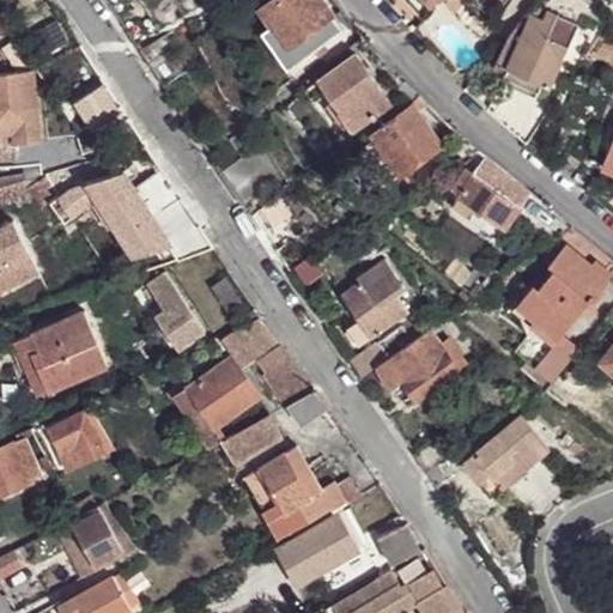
[(273,0),(260,10),(304,71),(320,60),(313,52),(343,30),(320,0),(273,0)]
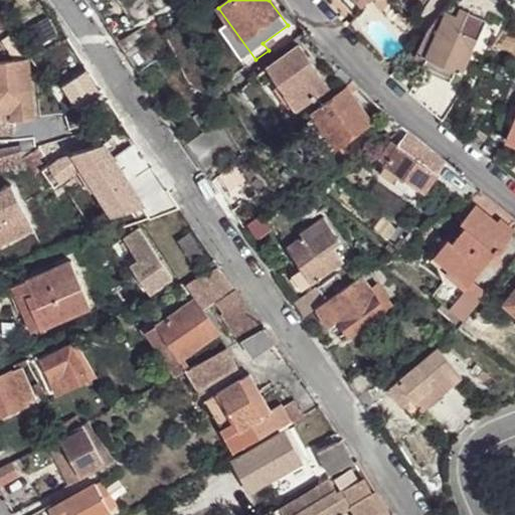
[(354,0),(361,9),(371,0),(370,0),(354,0)]
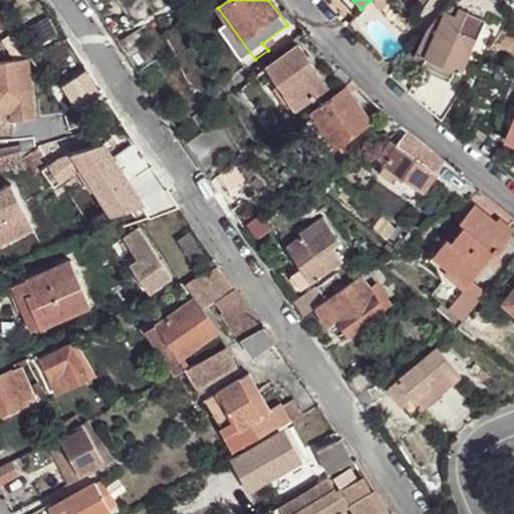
[(445,10),(440,22),(458,30),(467,11),(459,8),(456,15),(445,10)]
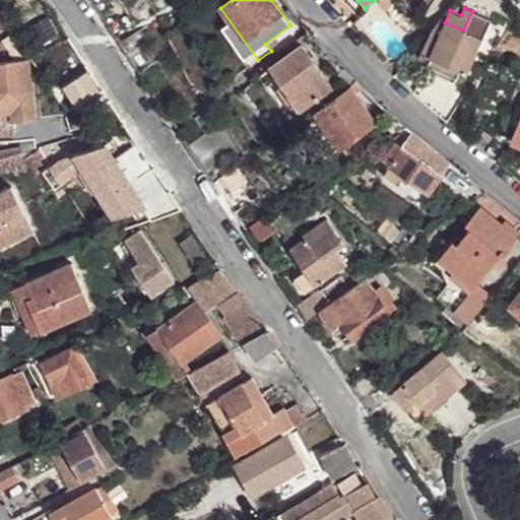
[(428,61),(430,56),(458,69),(466,73),(492,20),(472,11),(463,30),(445,22),(440,19),(432,29),(417,57),(428,61)]
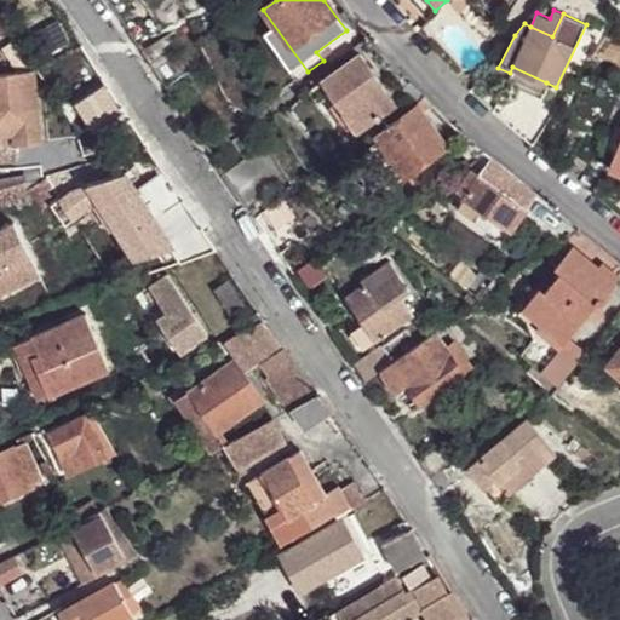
[(1,50),(15,69),(28,58),(15,40),(1,50)]
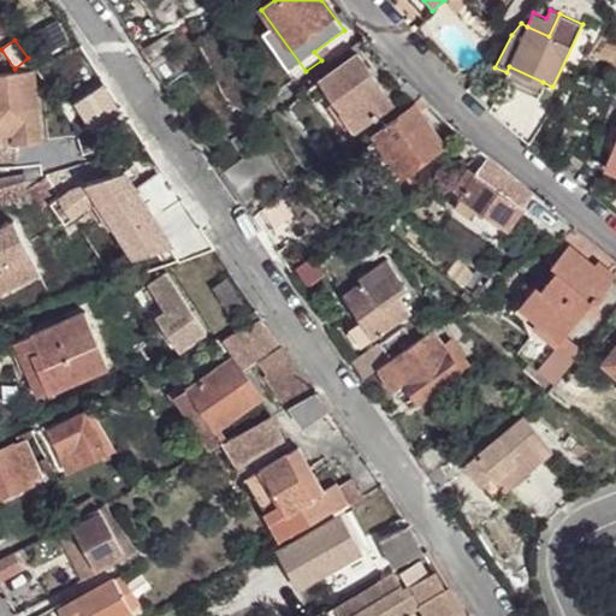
[(336,100),(356,129),(394,104),(357,54),(321,80),(336,100)]
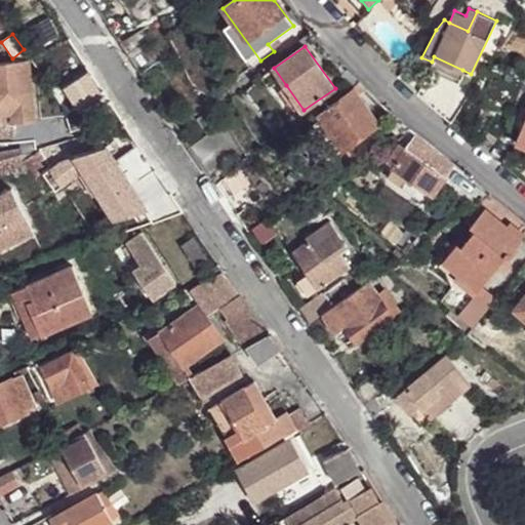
[(429,68),(456,82),(462,70),(434,56),(432,62),(429,68)]
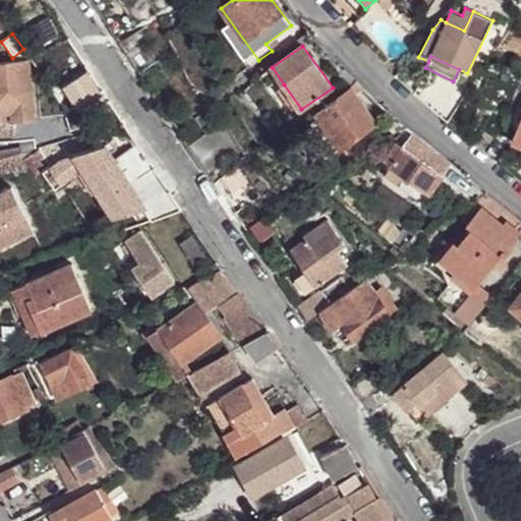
[(27,59),(0,62),(0,112),(5,112),(8,136),(21,135),(20,120),(34,119),(27,59)]
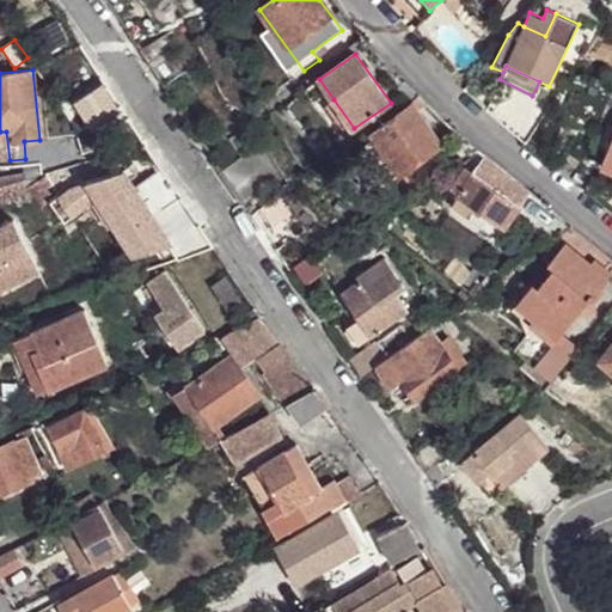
[(78,93),(103,133),(120,122),(93,83),(78,93)]
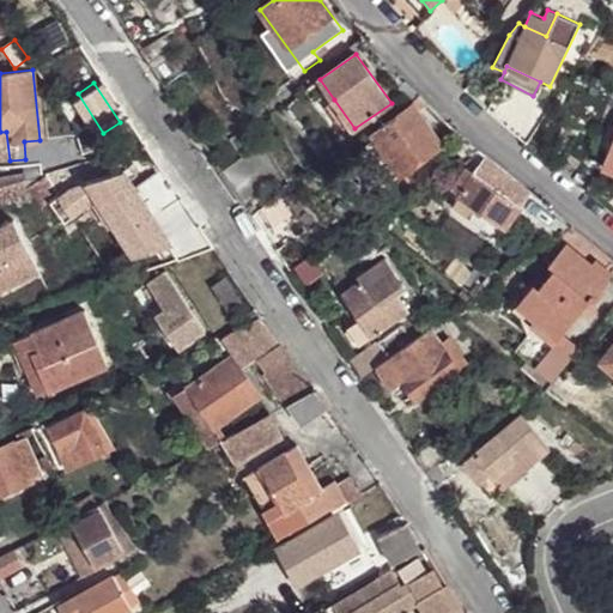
[(325,107),(345,135),(354,128),(334,99),(325,107)]
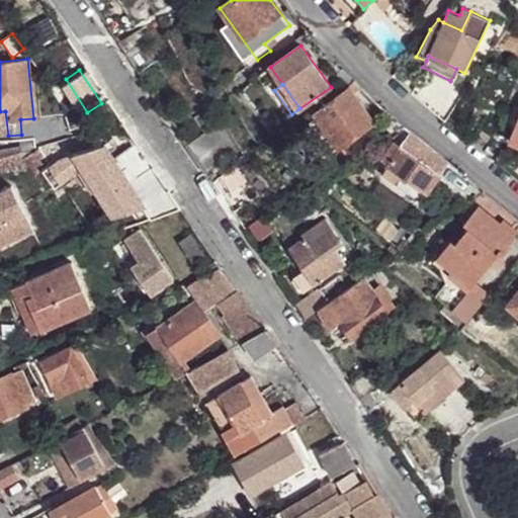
[(415,86),(411,93),(416,96),(420,90),(415,86)]
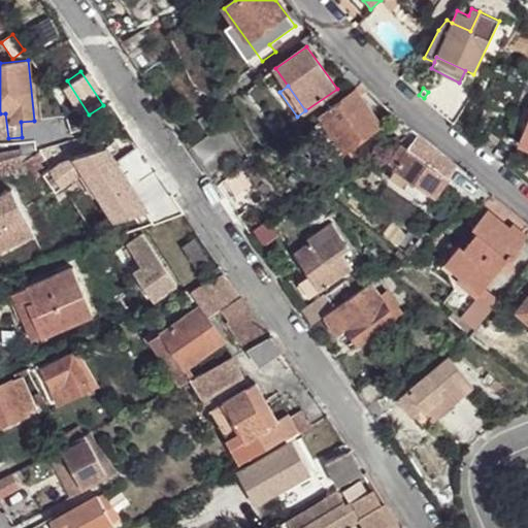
[(323,114),(347,149),(380,125),(356,92),(323,114)]
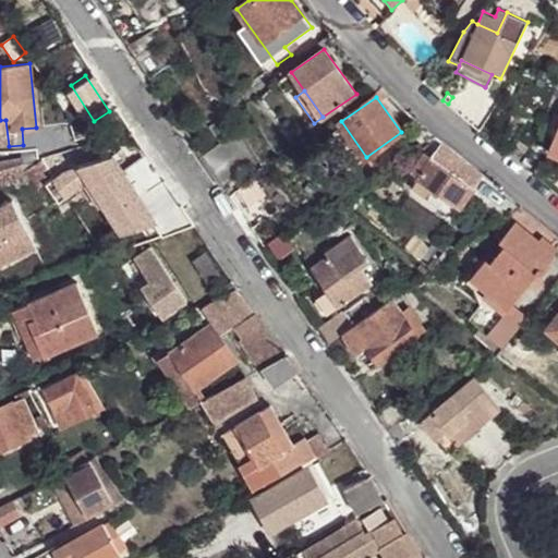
[(73,125),(57,134),(62,146),(81,137),(73,125)]
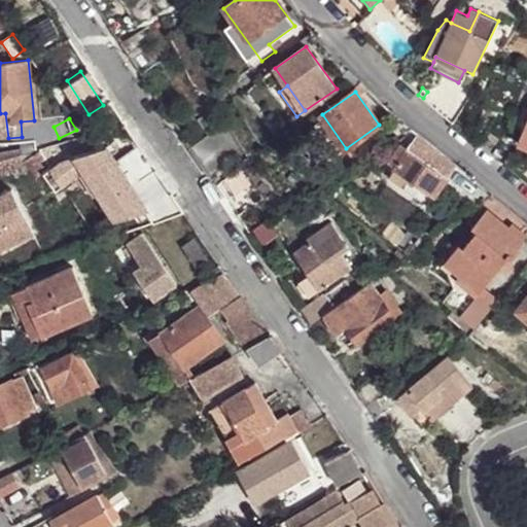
[(526,119),(518,143),(526,147),(526,119)]
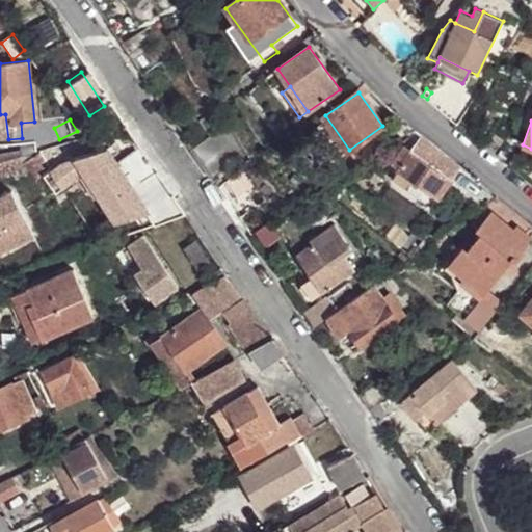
[(405,145),(393,163),(400,168),(398,169),(439,198),(451,179),(459,168),(422,138),(413,151),(405,145)]
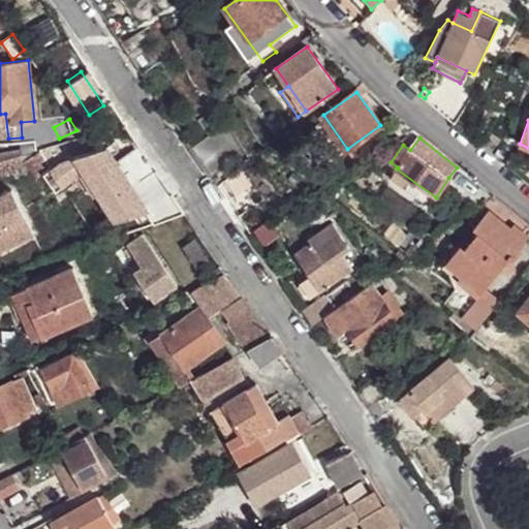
[(31,169),(37,179),(43,175),(52,168),(39,152),(27,160),(31,169)]
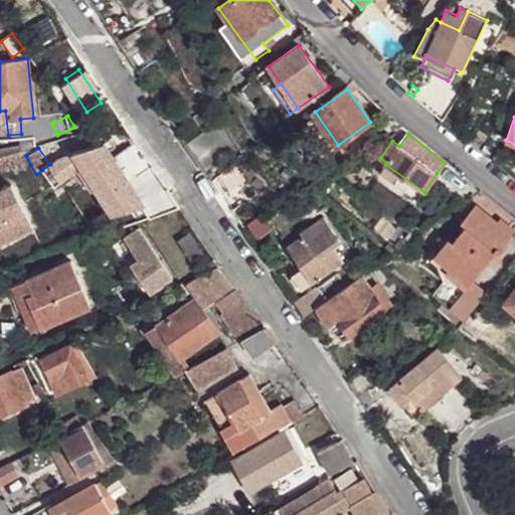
[(42,170),(54,187),(83,166),(71,149),(50,164),(42,170)]
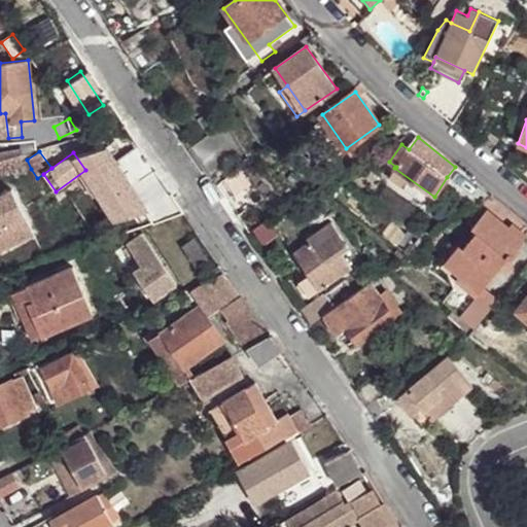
[(0,161),(0,170),(2,177),(28,170),(24,155),(0,161)]
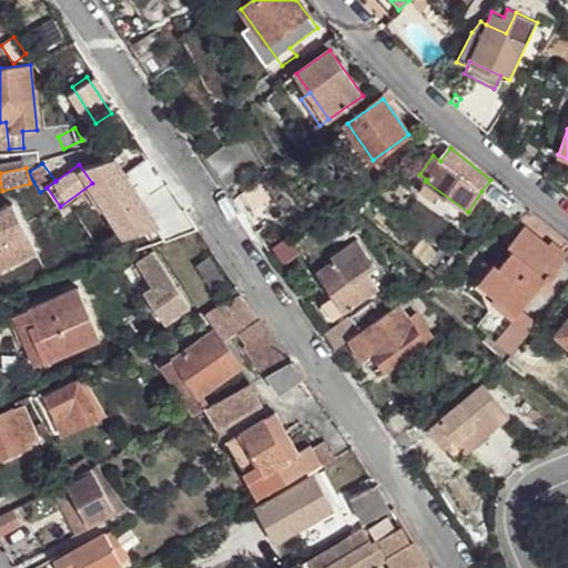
[(0,271),(36,253),(12,204),(0,210),(0,271)]
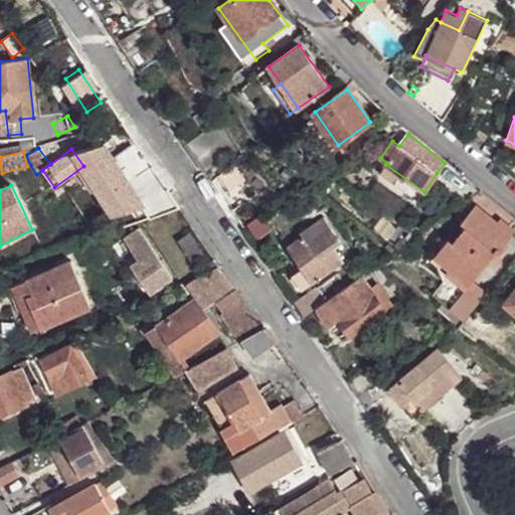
[(449,269),(468,285),(489,260),(496,251),(497,253),(513,234),(506,228),(498,221),(476,204),(461,222),(465,226),(453,241),(449,238),(437,252),(452,265),(449,269)]
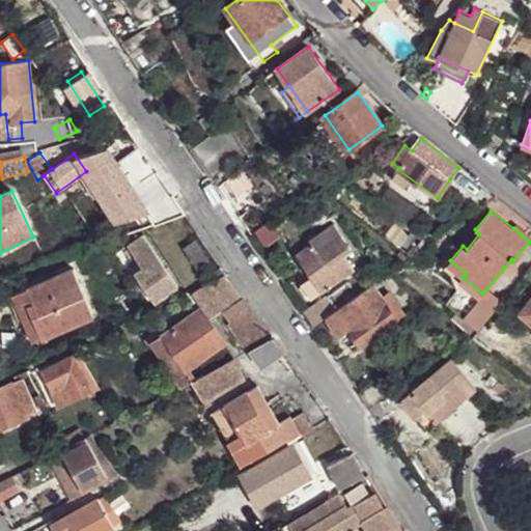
[(516,224),(513,228),(522,235),(525,231),(516,224)]
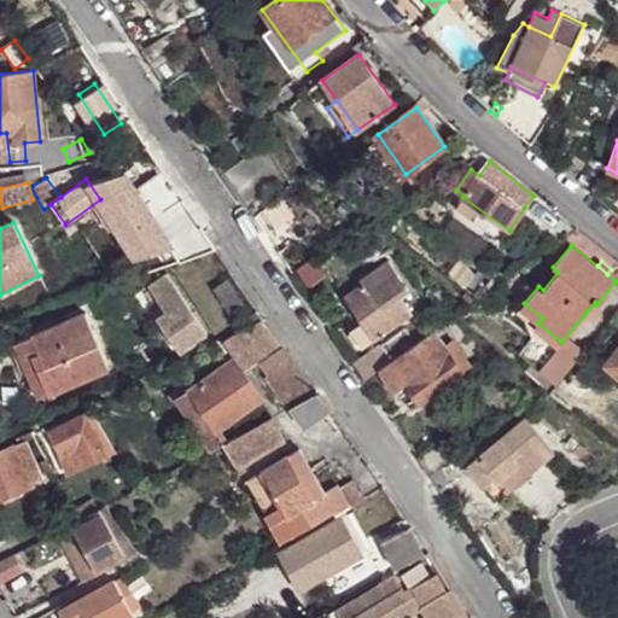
[(390,302),(401,295),(409,289),(390,262),(361,279),(365,283),(373,277),(390,302)]
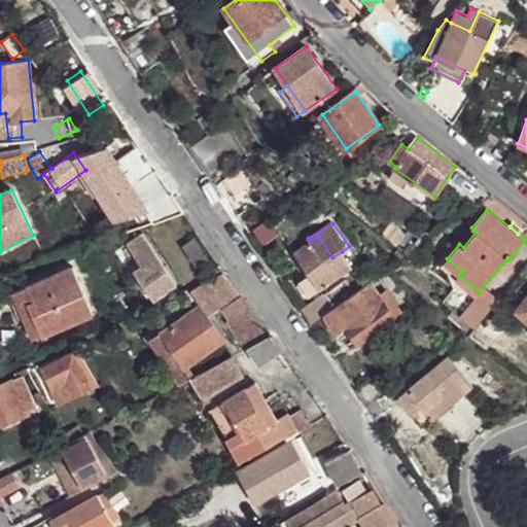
[(133,270),(152,299),(175,283),(142,234),(127,244),(141,265),(133,270)]
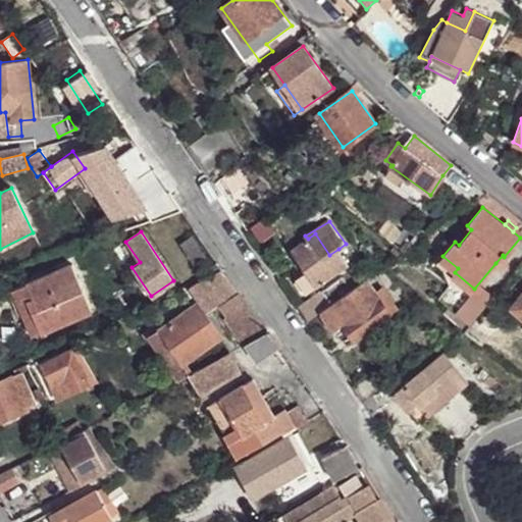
[(304,268),(317,286),(349,265),(338,249),(329,255),(315,233),(308,239),(292,249),(304,268)]
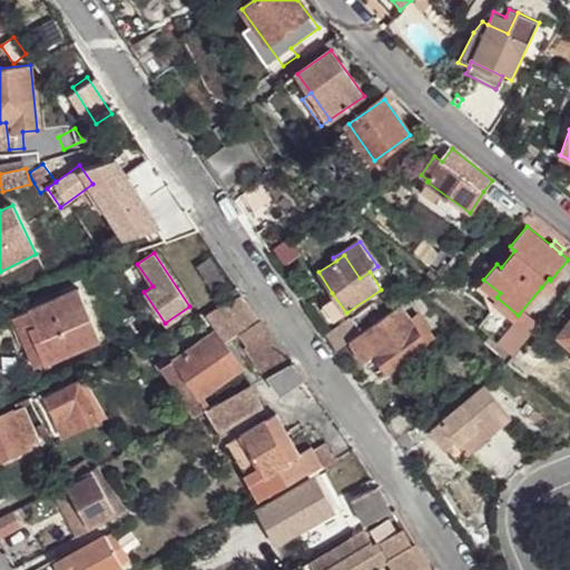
[(200,266),(216,288),(224,283),(208,262),(200,266)]
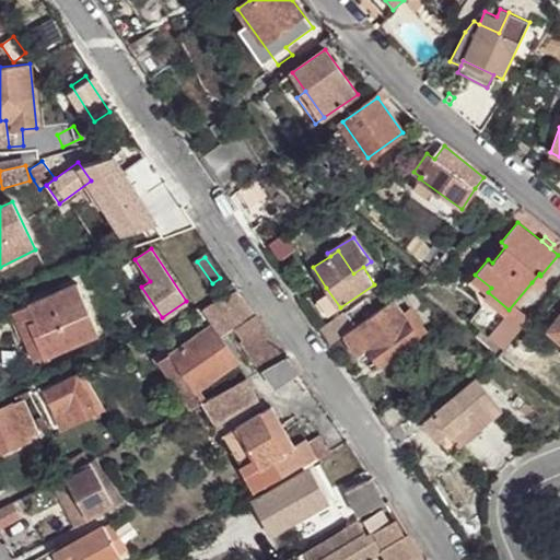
[(539,273),(532,282),(539,288),(547,279),(540,276),(539,273)]
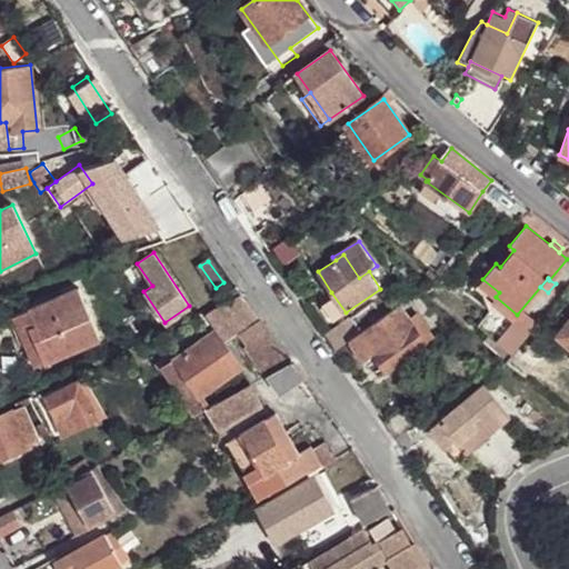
[(482,279),(479,282),(496,297),(499,292),(482,279)]
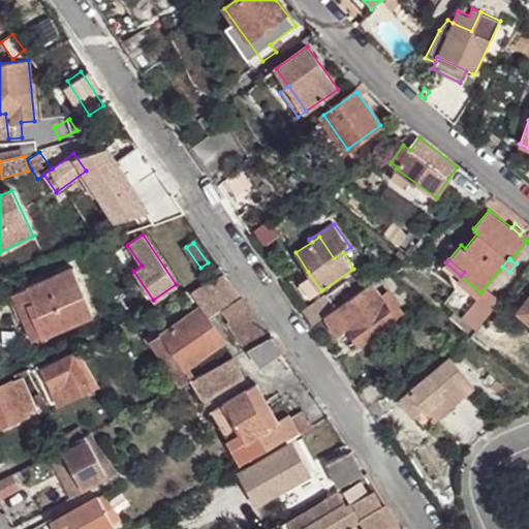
[(28,304),(41,337),(94,315),(72,268),(28,287),(34,301),(28,304)]
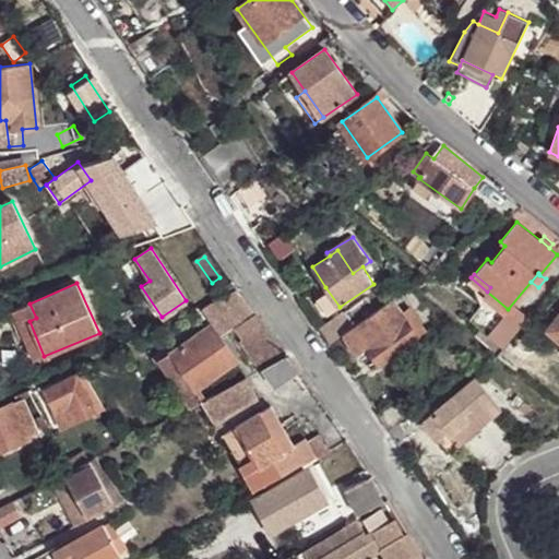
[(239,287),(207,301),(225,325),(233,322),(257,312),(239,287)]
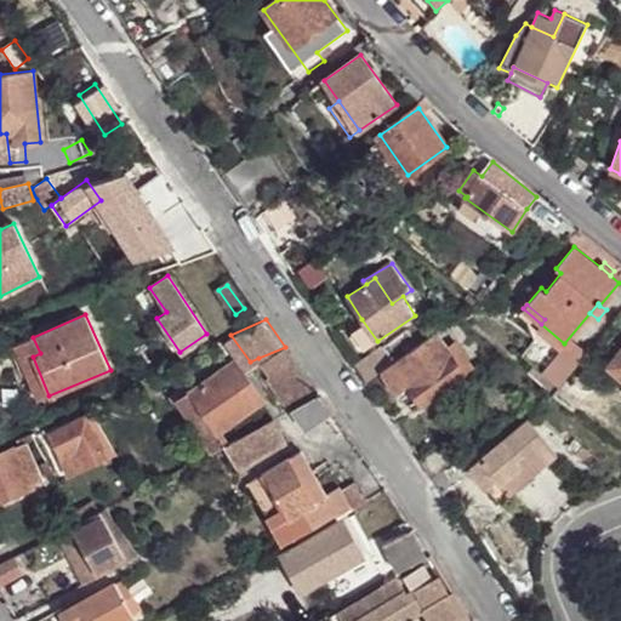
[(416,394),(422,404),(463,375),(476,368),(456,341),(445,348),(434,334),(394,362),(381,370),(398,393),(409,385),(416,394)]
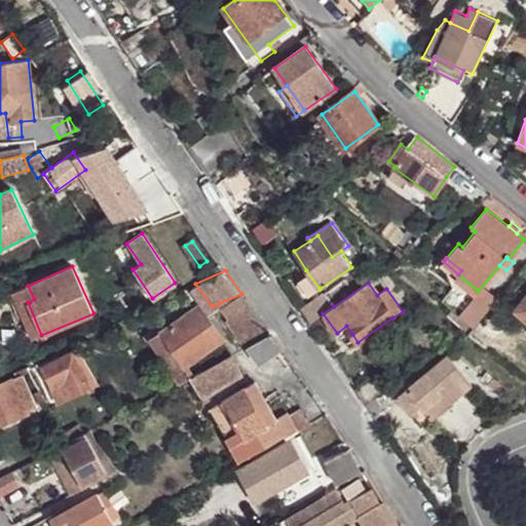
[(11,292),(32,339),(41,335),(28,302),(34,299),(28,286),(11,292)]
